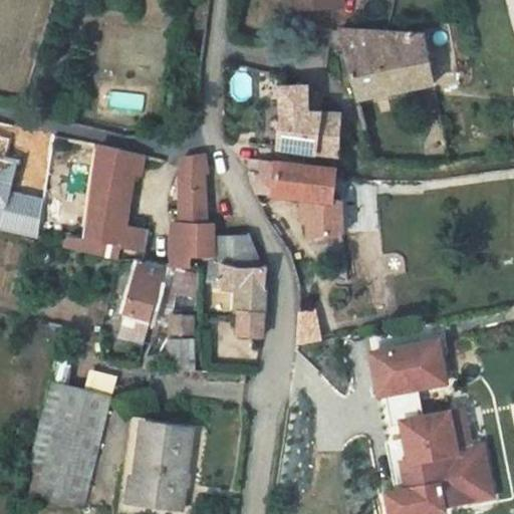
[(415,23),(373,24),(334,25),(340,88),(421,83),(415,23)]
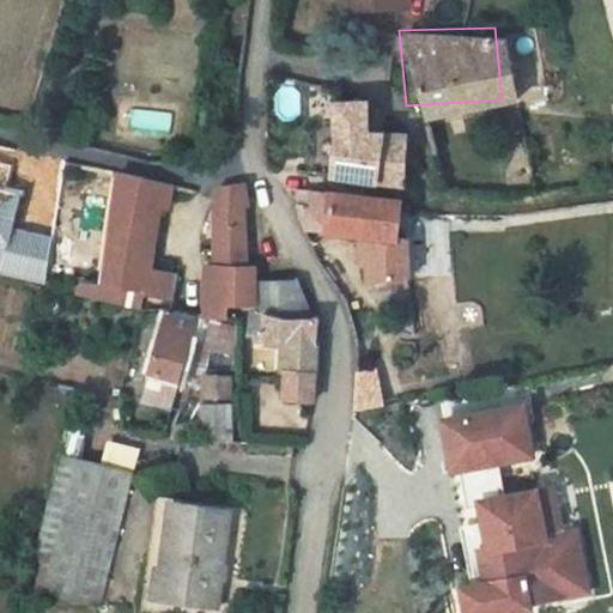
[(275,86),(273,115),(296,117),(299,89),(275,86)]
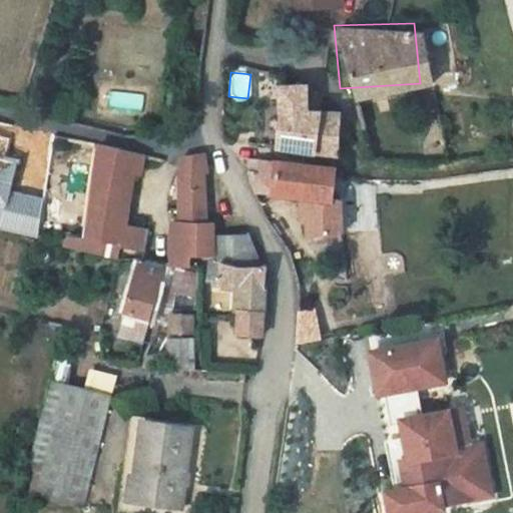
[(261,85),(255,140),(310,146),(316,105),(281,102),(283,87),(261,85)]
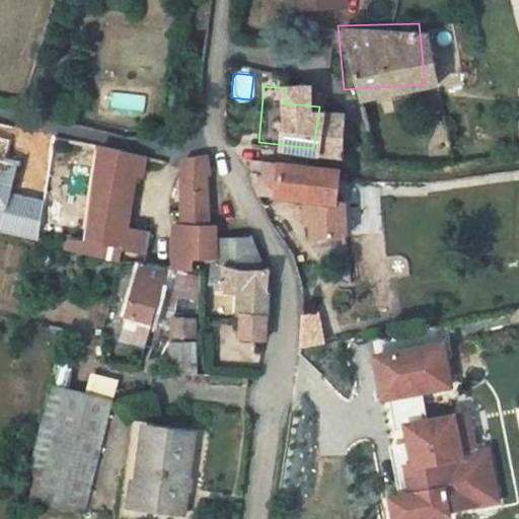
[(75,139),(68,138),(54,232),(61,234),(75,139)]
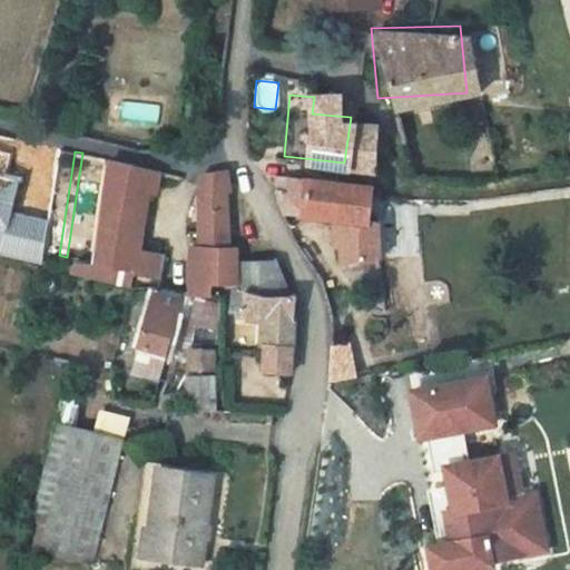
[(137,176),(138,159),(82,153),(67,257),(59,255),(45,252),(40,255),(39,264),(101,275),(105,265),(130,271),(141,239),(116,242),(108,243),(117,184),(125,185),(126,174),(137,176)]
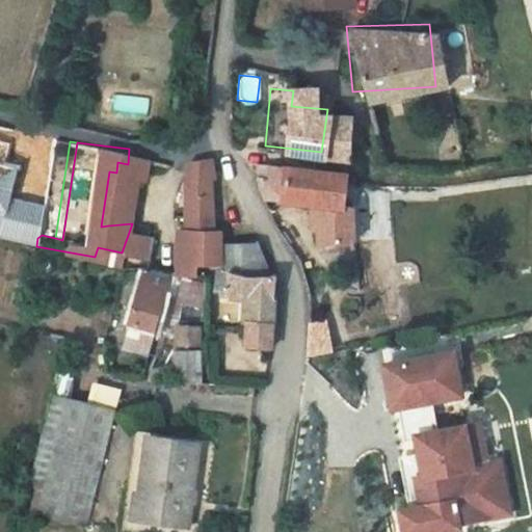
[(192,175),(193,159),(189,157),(183,155),(175,153),(166,152),(158,153),(159,205),(158,218),(187,218),(186,176),(192,175)]
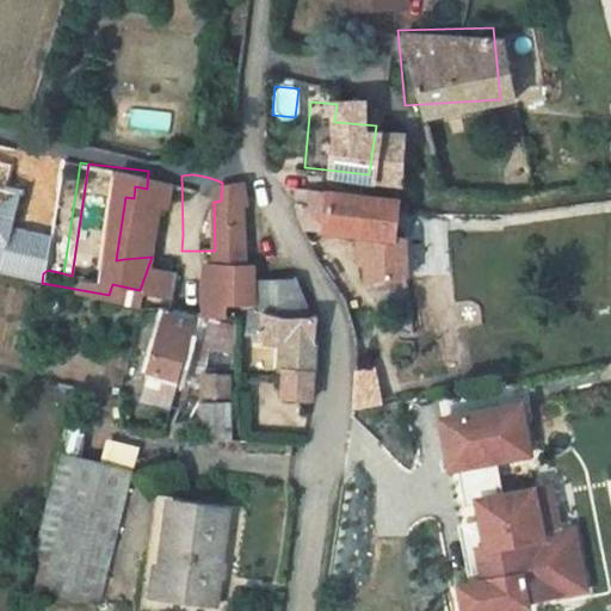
[(135,186),(134,198),(144,201),(147,189),(135,186)]
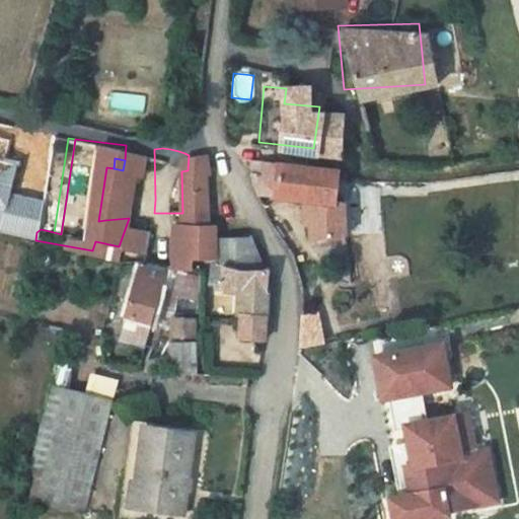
[(313,167),(238,160),(247,194),(290,198),(286,239),(314,241),(318,199),(310,199),(313,167)]
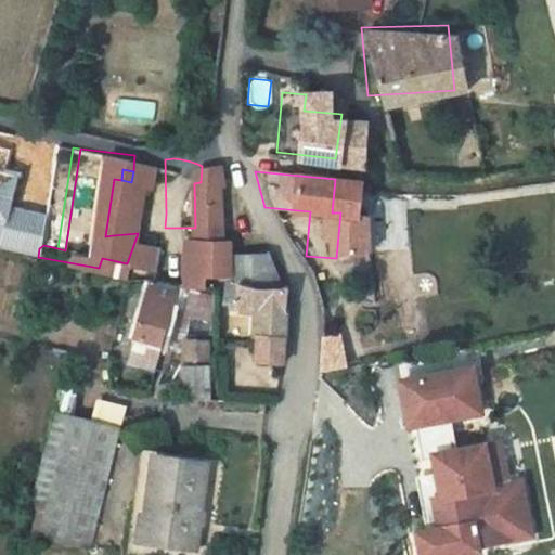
[(114,179),(105,236),(113,235),(121,180),(114,179)]
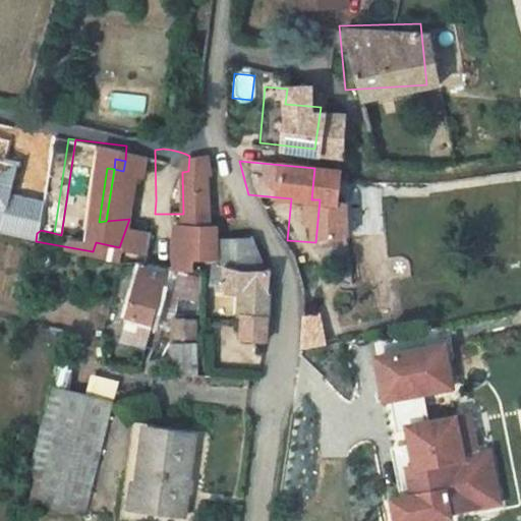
[(180,262),(186,262),(186,253),(198,251),(192,219),(155,218),(152,258),(180,262)]
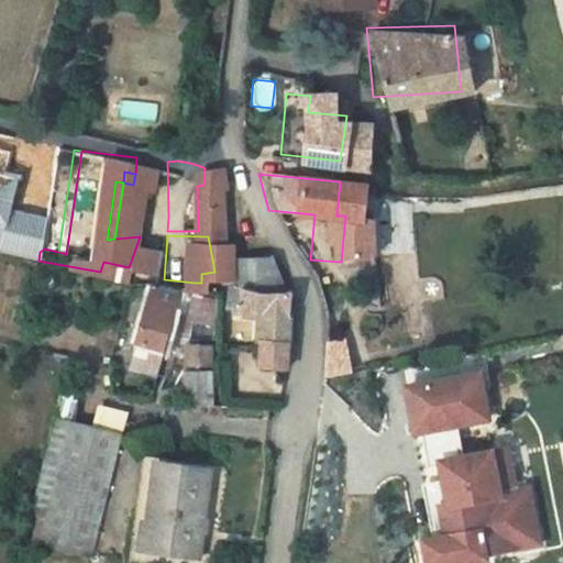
[(213,249),(219,286),(251,284),(245,245),(213,249)]
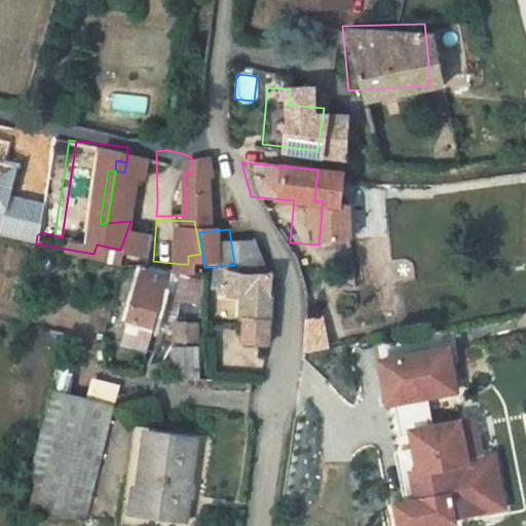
[(0,298),(10,301),(25,253),(0,246),(0,298)]
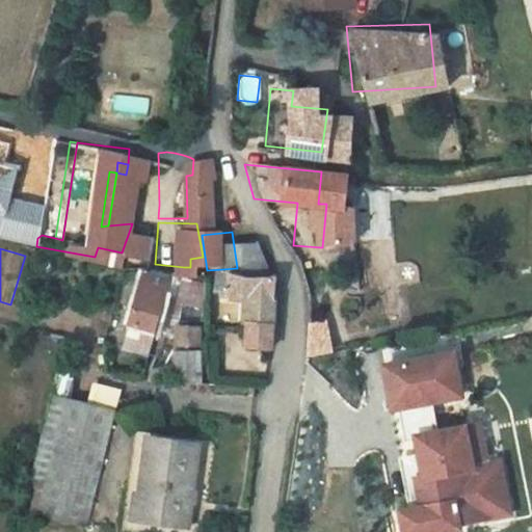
[(184,267),(155,264),(139,263),(122,253),(116,336),(143,335),(145,307),(168,308),(173,376),(189,376),(184,267)]
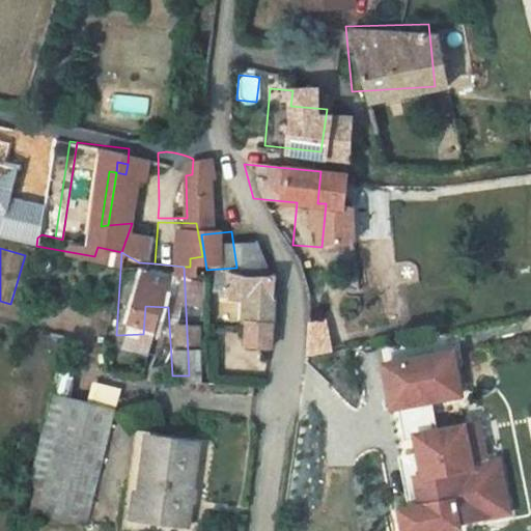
[(253,303),(244,267),(236,268),(206,270),(204,270),(194,271),(197,295),(210,294),(230,292),(227,336),(248,337),(253,303)]
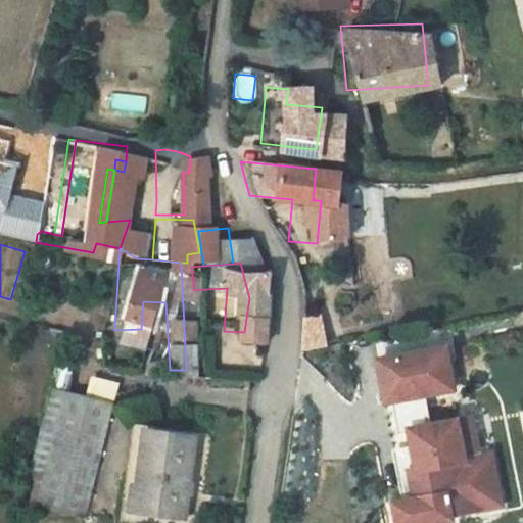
[(305,350),(326,346),(320,315),(299,319),(305,350)]
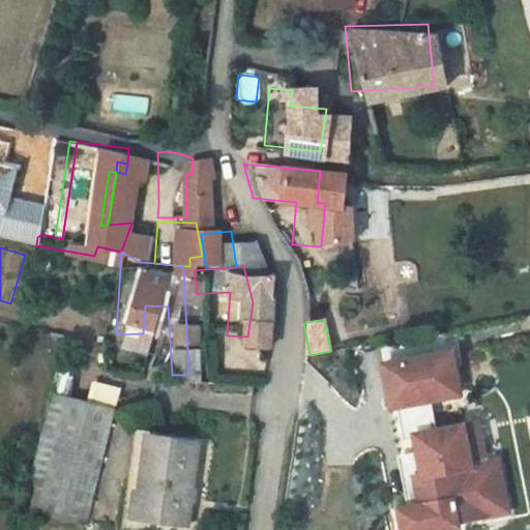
[(45,376),(31,372),(5,483),(21,488),(11,524),(40,529),(61,529),(86,417),(37,406),(45,376)]
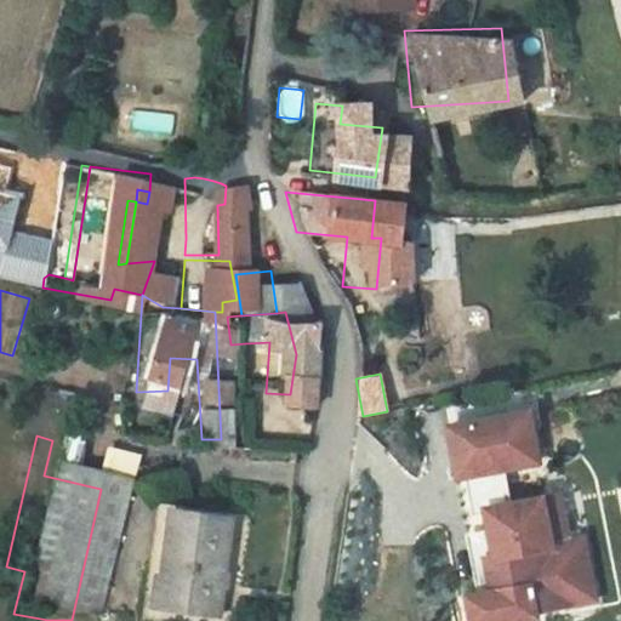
[(508,439),(427,451),(434,501),(444,500),(450,537),(461,536),(465,559),(444,562),(448,587),(460,585),(463,605),(451,608),(453,620),(448,620),(543,620),(539,581),(527,573),(524,558),(512,550),(508,528),(483,531),(478,495),(516,489),(508,439)]
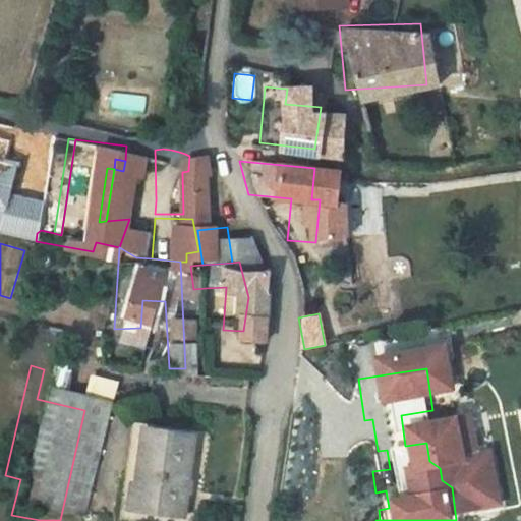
[(114,399),(117,380),(87,374),(82,393),(114,399)]
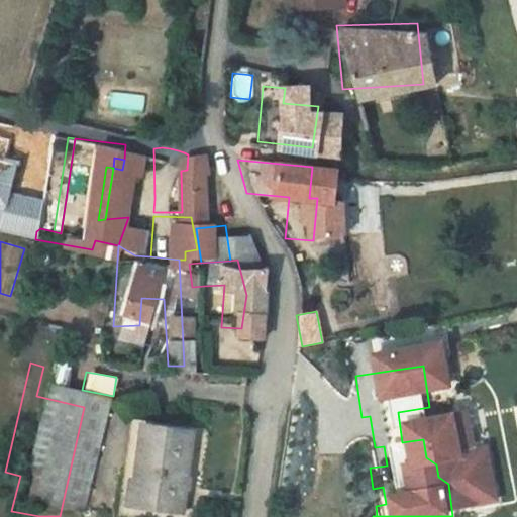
[(516,420),(505,420),(505,437),(516,437),(516,420)]
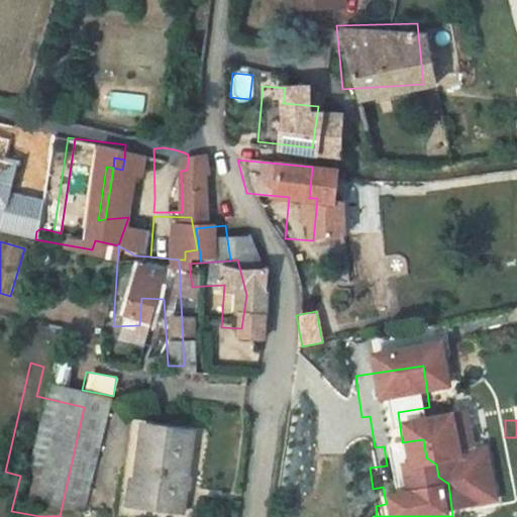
[(100,499),(164,507),(175,428),(125,421),(119,467),(105,463),(100,499)]
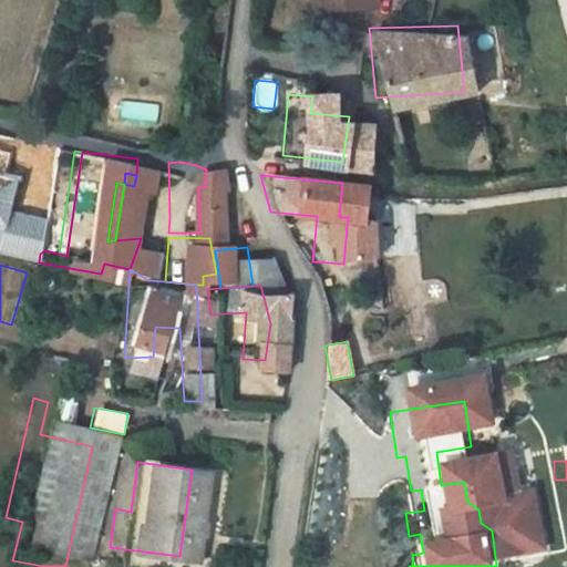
[(491,477),(464,482),(467,502),(478,509),(481,523),(492,531),(496,566),(516,566),(509,518),(496,521),(491,477)]
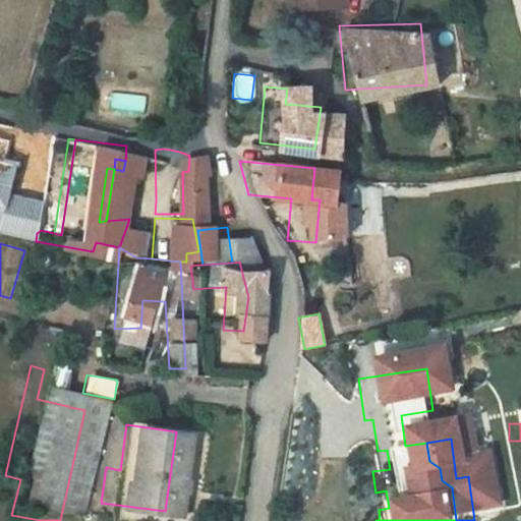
[(375,493),(379,510),(389,508),(386,490),(375,493)]
